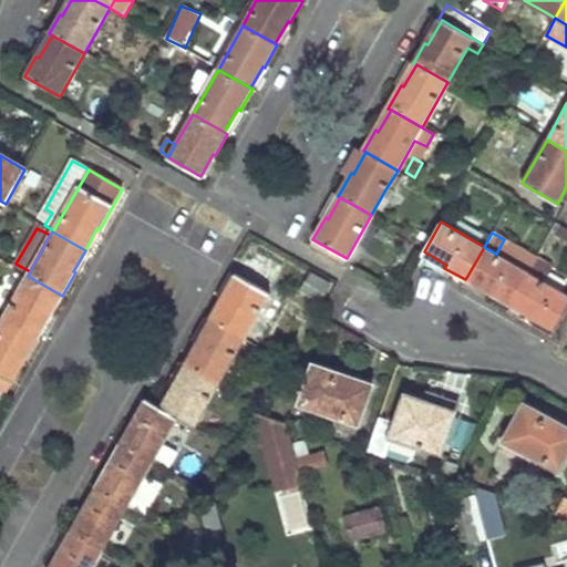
[(347,258),(312,239),(308,247),(343,267),(347,258)]
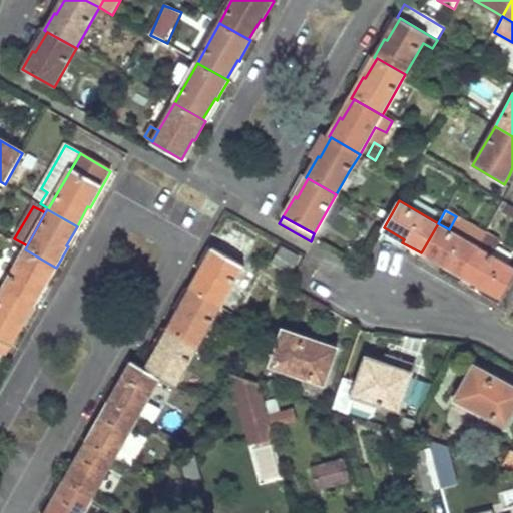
[(449,229),(438,223),(423,249),(444,263),(443,266),(452,271),(461,276),(463,273),(478,245),(485,233),(456,216),(449,229)]
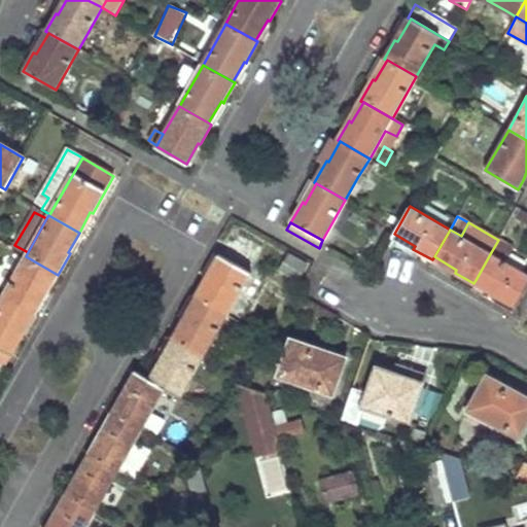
[(526,272),(491,252),(476,280),(497,293),(496,295),(516,307),(526,287),(526,272)]
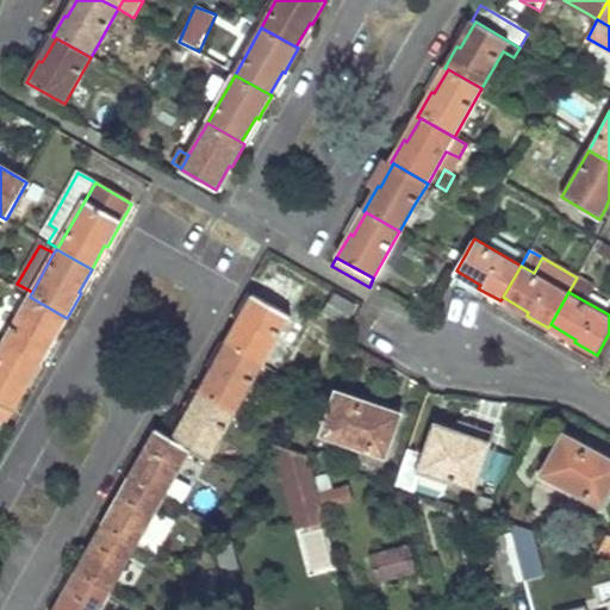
[(335,294),(329,303),(324,312),(343,323),(353,306),(335,294)]
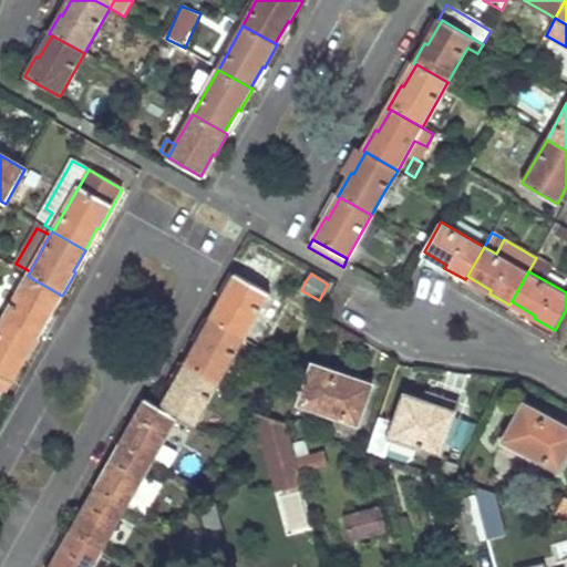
[(209,318),(213,320),(244,338),(269,294),(237,275),(224,300),(220,299),(209,318)]
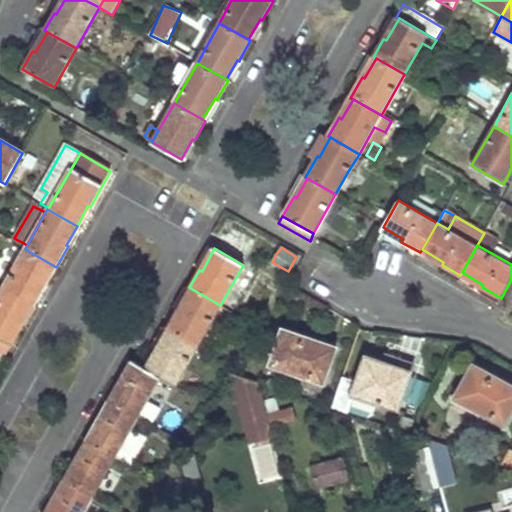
[(45,286),(56,267),(25,249),(2,288),(31,305),(43,285),(45,286)]
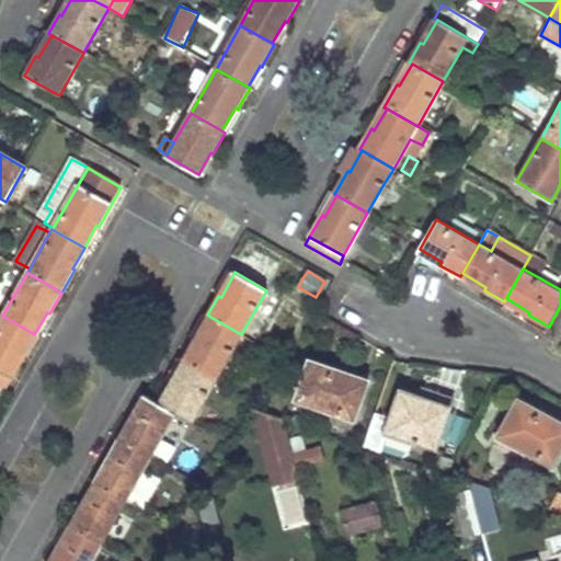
[(0,390),(4,392),(24,357),(22,356),(34,334),(2,316),(1,319),(0,318),(0,390)]
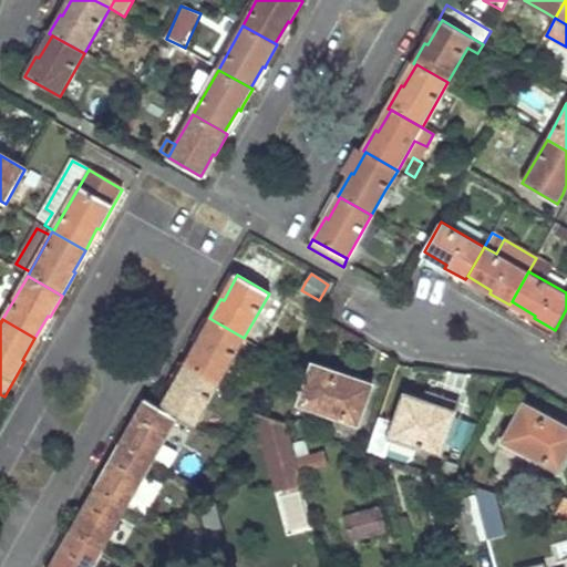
[(187,364),(219,382),(232,361),(244,338),(213,320),(197,346),(195,344),(184,363),(187,364)]
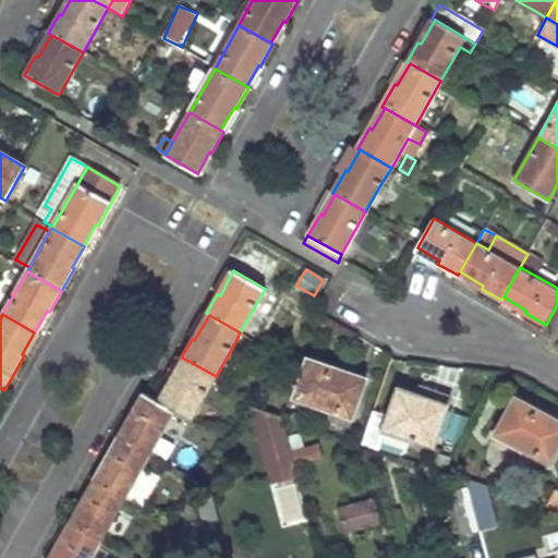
[(191,421),(216,376),(184,359),(170,383),(169,380),(156,401),(174,411),(191,421)]
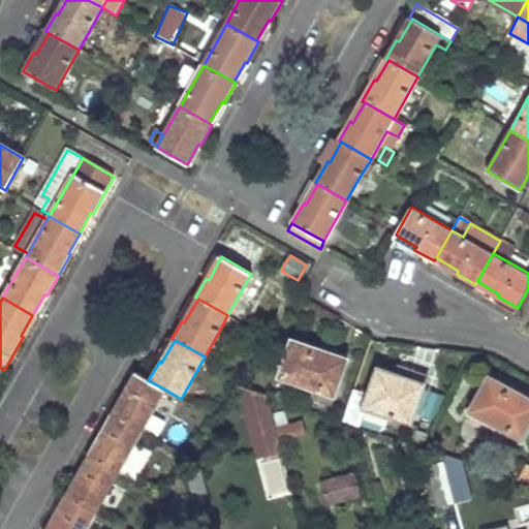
[(315,348),(303,344),(291,340),(279,372),(300,380),(298,384),(317,391),(334,397),(346,365),(313,353),(315,348)]
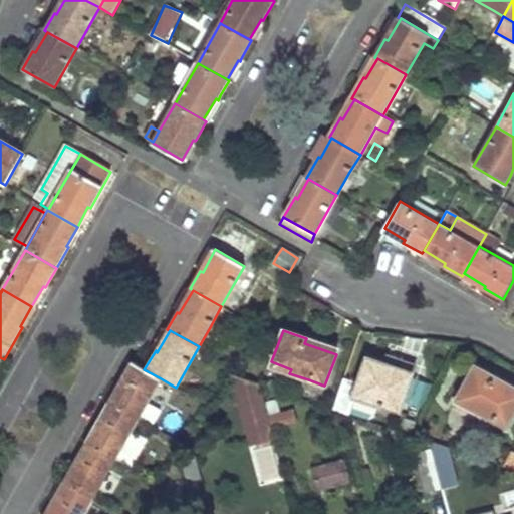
[(336,354),(338,349),(306,338),(304,343),(336,354)]
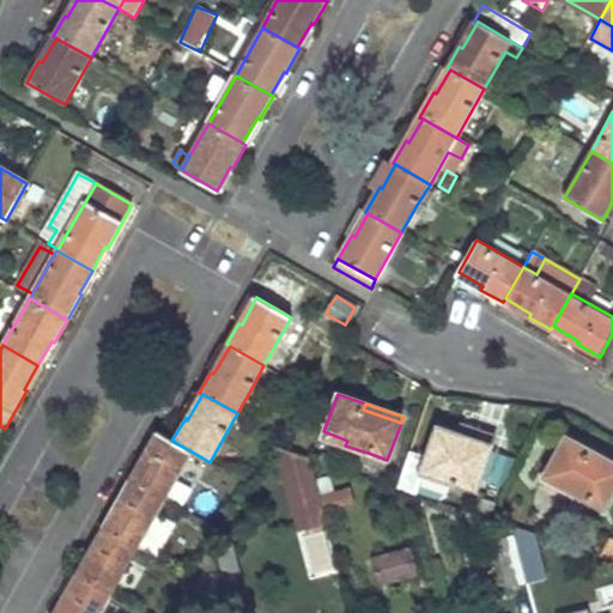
[(473,439),(475,430),(460,425),(456,434),(473,439)]
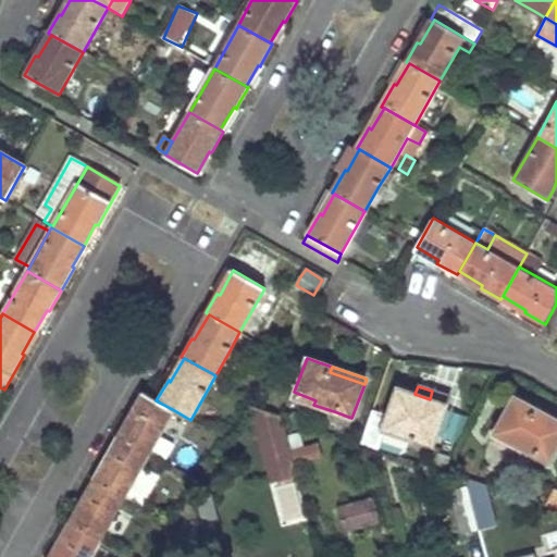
[(430,399),(415,394),(398,388),(392,406),(387,416),(372,411),(360,444),(374,449),(375,449),(382,433),(385,422),(411,432),(409,437),(433,446),(449,397),(432,391),(430,399)]
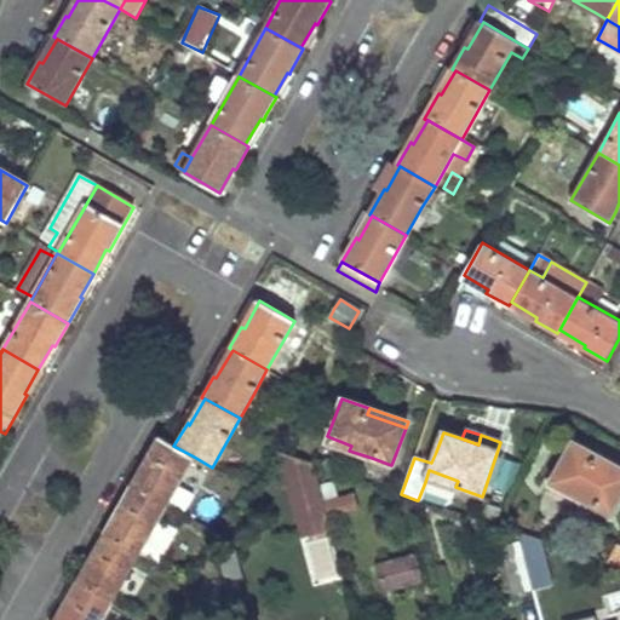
[(177,486),(194,457),(173,446),(166,442),(162,438),(147,464),(144,463),(130,486),(133,488),(166,506),(167,504),(177,486)]
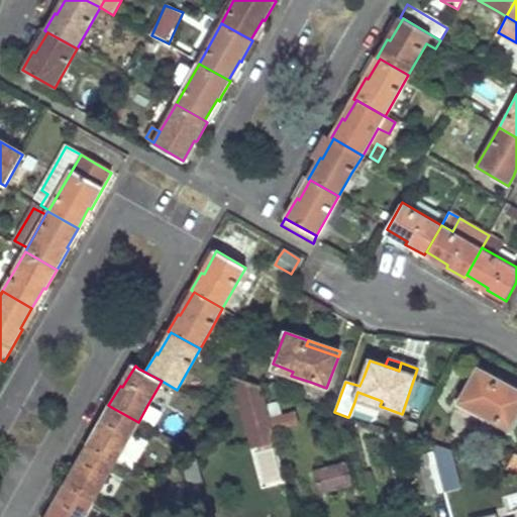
[(478,368),(470,382),(461,397),(480,407),(478,412),(509,429),(516,415),(516,396),(497,385),(500,381),(478,368)]
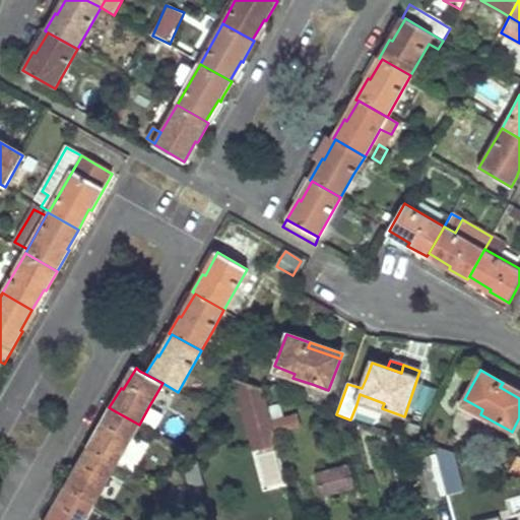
[(268,409),(263,389),(242,382),(235,379),(253,447),(276,441),(274,433),(271,421),(268,409)]
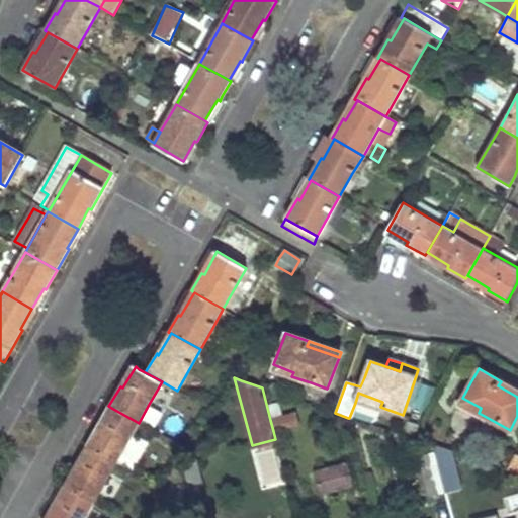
[(517,397),(517,391),(501,381),(498,385),(517,397)]
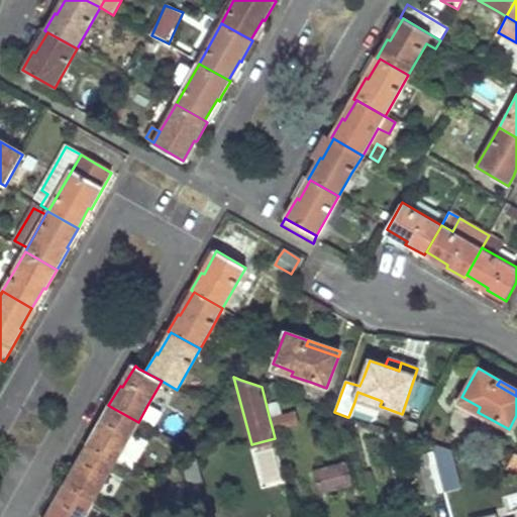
[(326,388),(310,382),(306,392),(323,397),(326,388)]
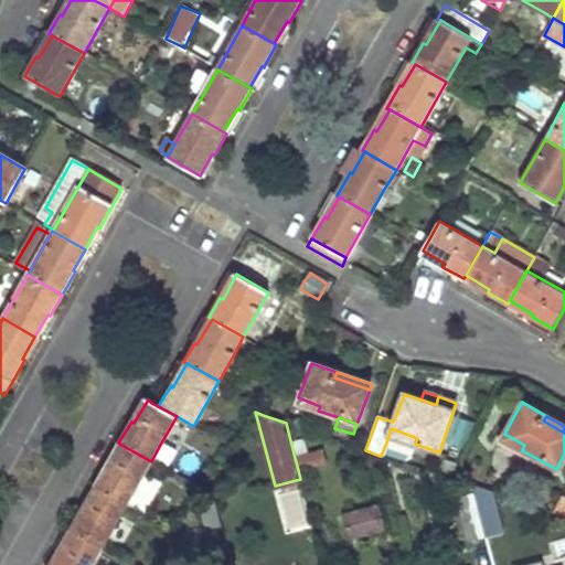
[(417,438),(391,428),(387,439),(413,448),(415,444),(417,438)]
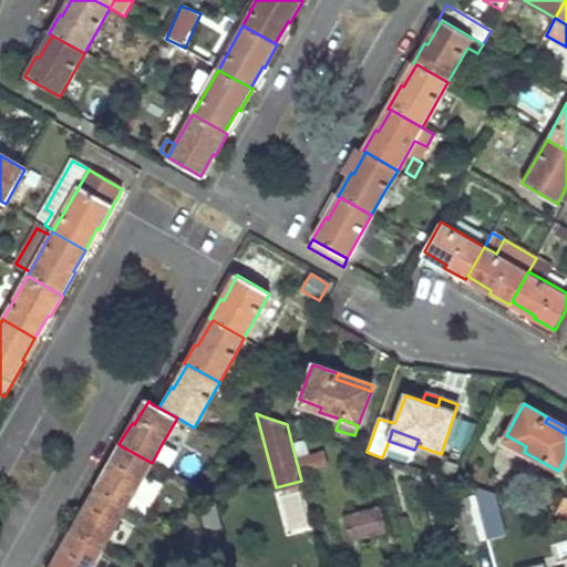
[(292,446),(296,460),(309,456),(305,443),(292,446)]
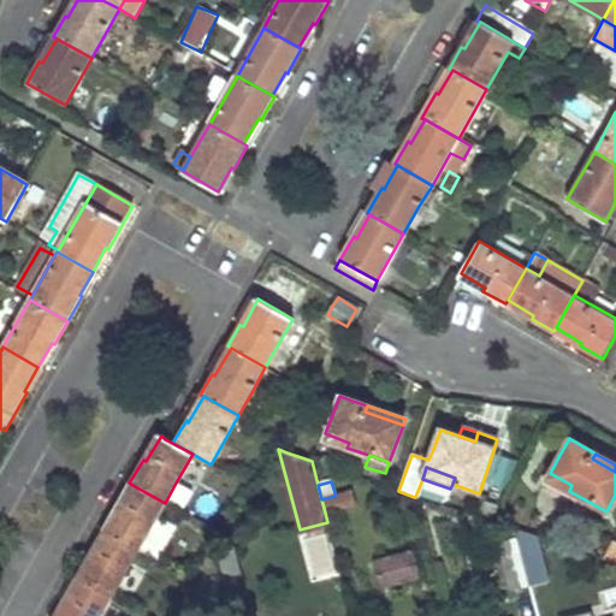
[(176,483),(166,501),(181,509),(191,491),(176,483)]
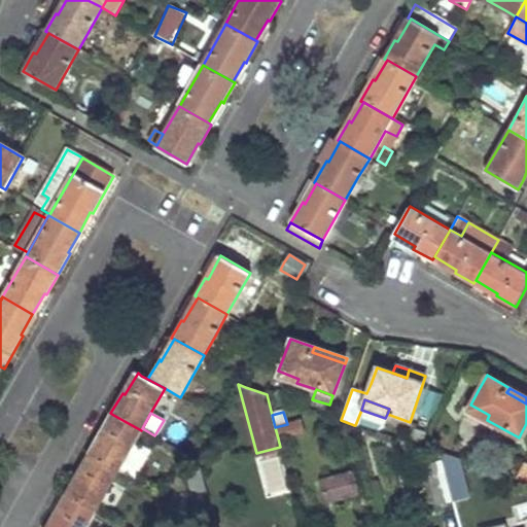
[(134,442),(141,430),(113,415),(101,436),(100,435),(99,434),(88,454),(90,456),(117,471),(118,470),(134,442)]
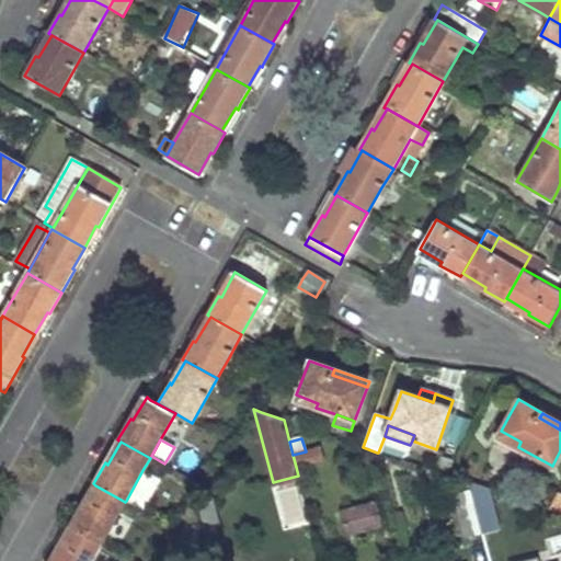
[(323,459),(320,448),(313,449),(317,461),(323,459)]
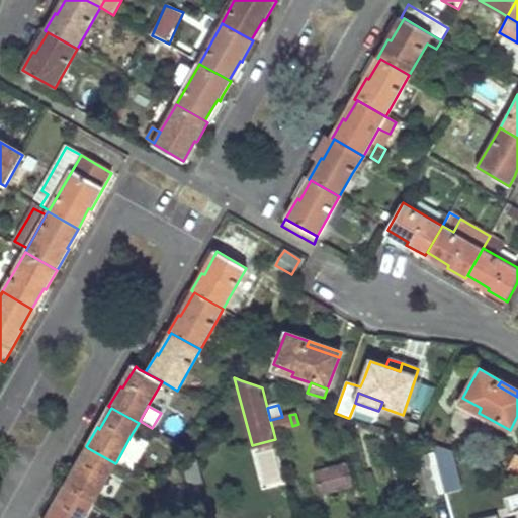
[(273,431),(283,428),(292,426),(289,415),(282,417),(270,420),(273,431)]
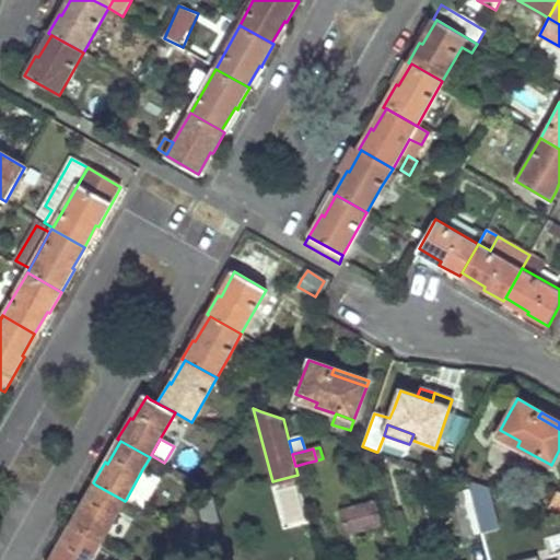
[(143,510),(160,480),(142,469),(126,500),(143,510)]
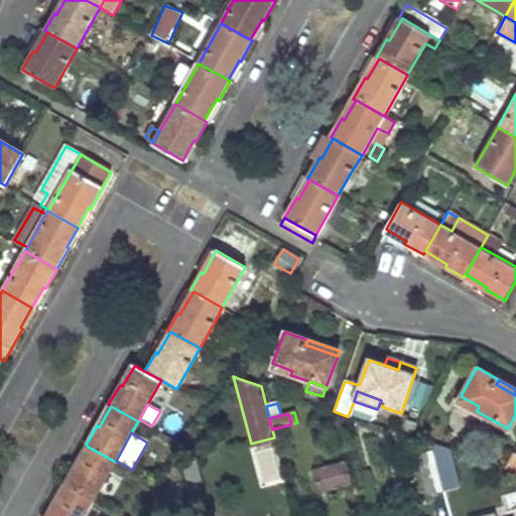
[(93,501),(115,462),(88,446),(77,468),(73,466),(62,484),(66,486),(93,501)]
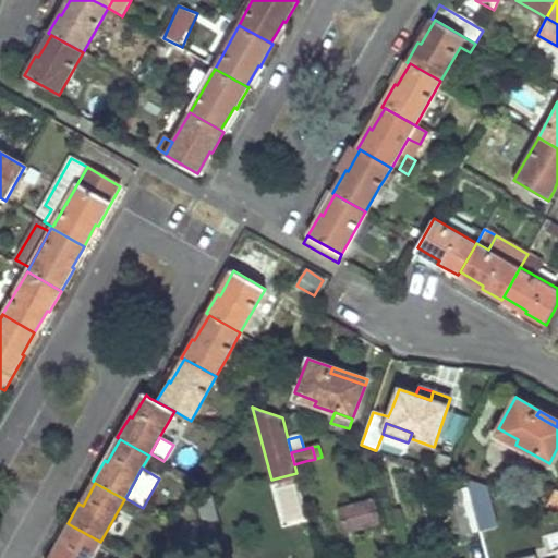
[(470,485),(450,489),(453,502),(473,498),(470,488),(470,485)]
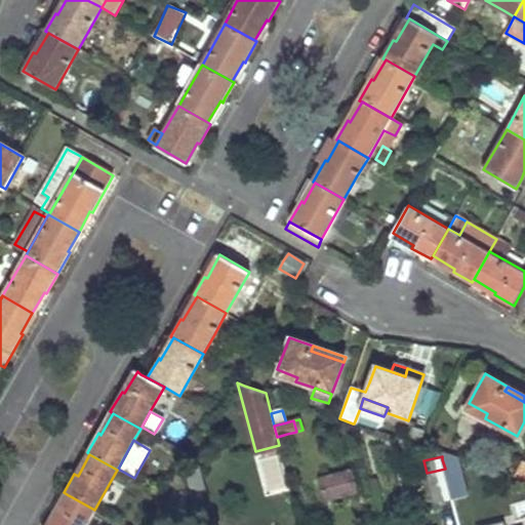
[(445,469),(452,496),(468,492),(460,466),(442,459),(445,469)]
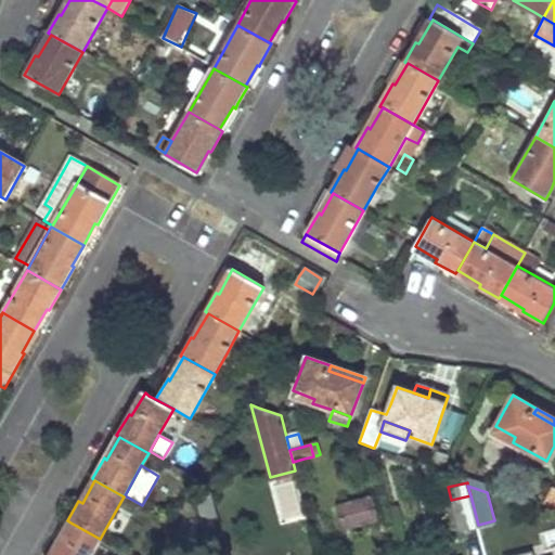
[(542,505),(554,510),(554,492),(551,490),(542,505)]
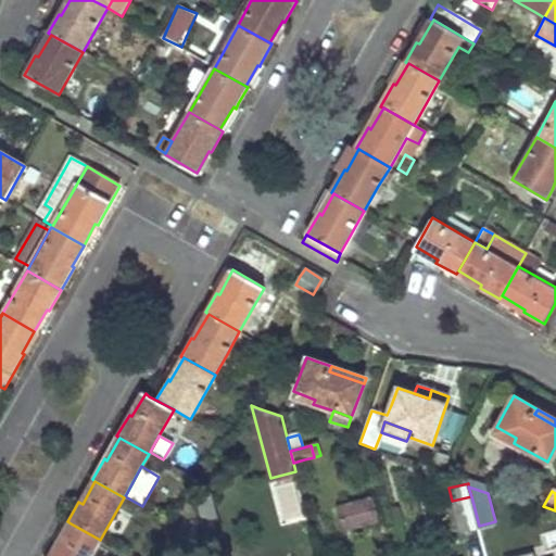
[(219,520),(212,494),(198,498),(204,525),(219,520)]
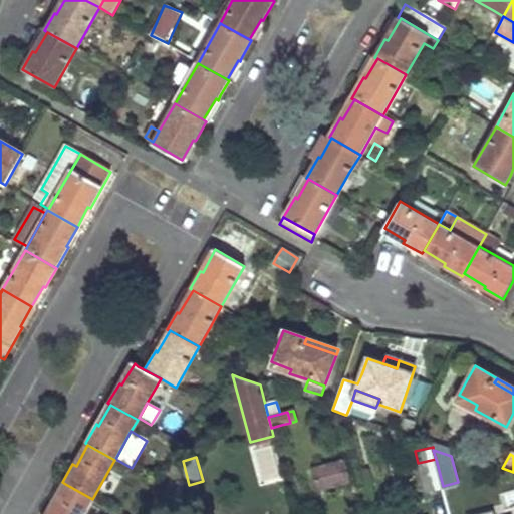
[(434,489),(443,486),(436,459),(418,463),(425,491),(434,489)]
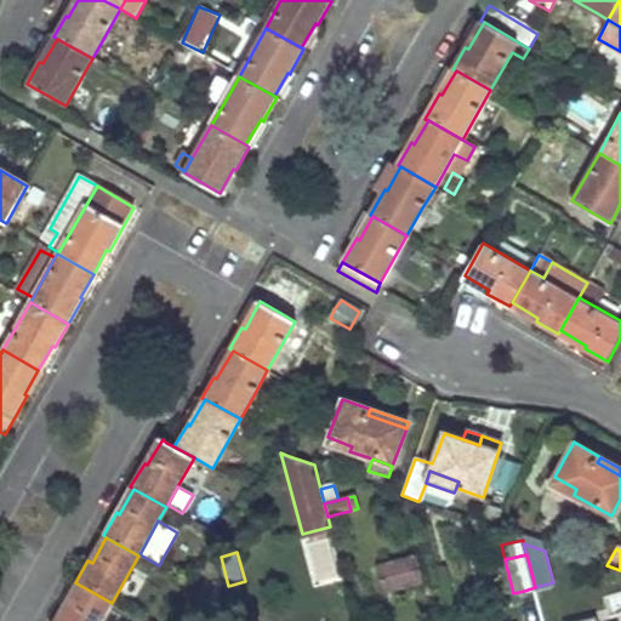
[(421,581),(417,570),(415,558),(379,568),(385,591),(421,581)]
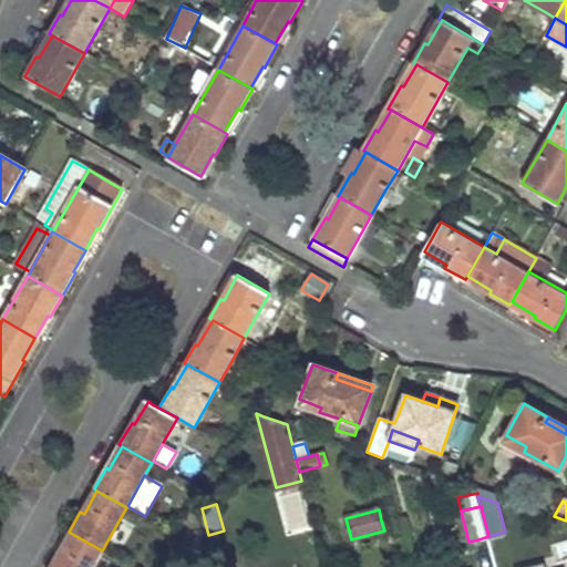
[(92,566),(102,550),(72,534),(59,558),(55,556),(49,566),(92,566)]
